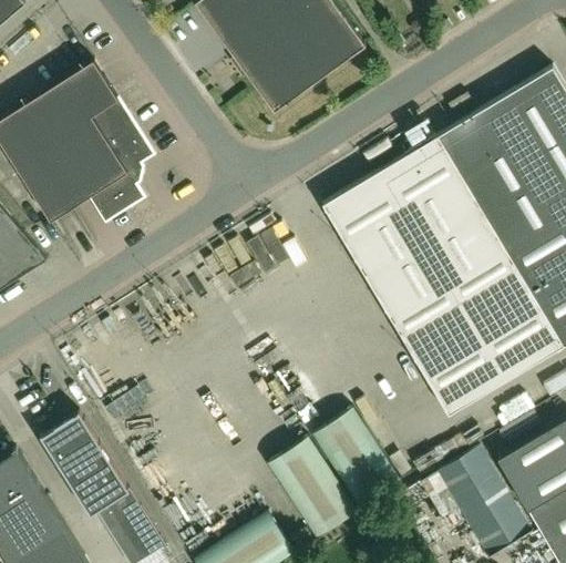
[(0,24),(26,3),(22,0),(0,0),(0,24)]
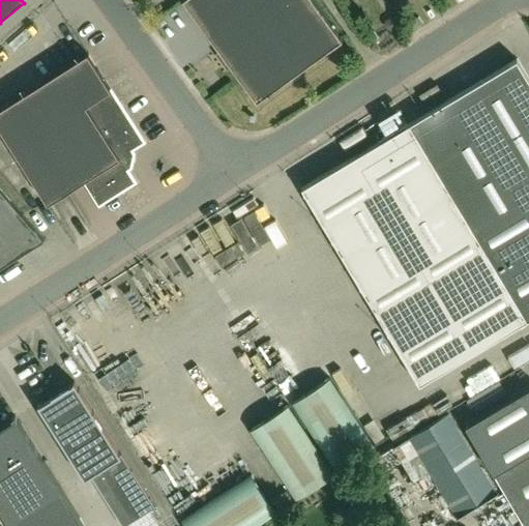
[(343,44),(311,0),(186,0),(182,3),(257,106),(343,44)]
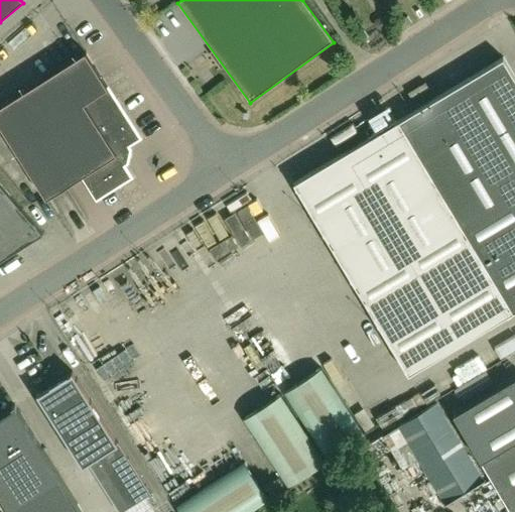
[(85,55),(0,109),(0,129),(46,202),(81,180),(96,205),(132,181),(124,168),(127,166),(130,153),(128,150),(140,142),(85,55)]
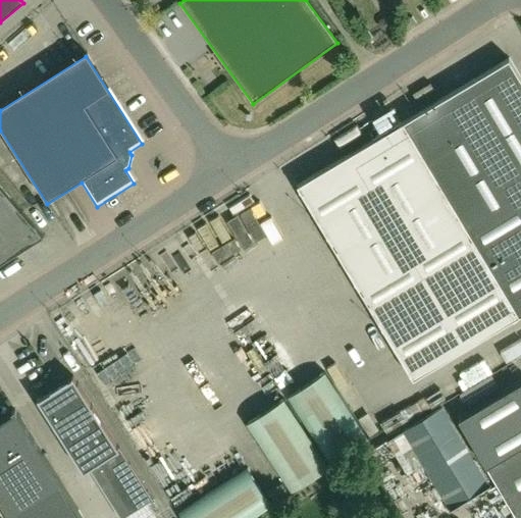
[(520,317),(520,81),(510,62),(404,125),(519,319),(520,317)]
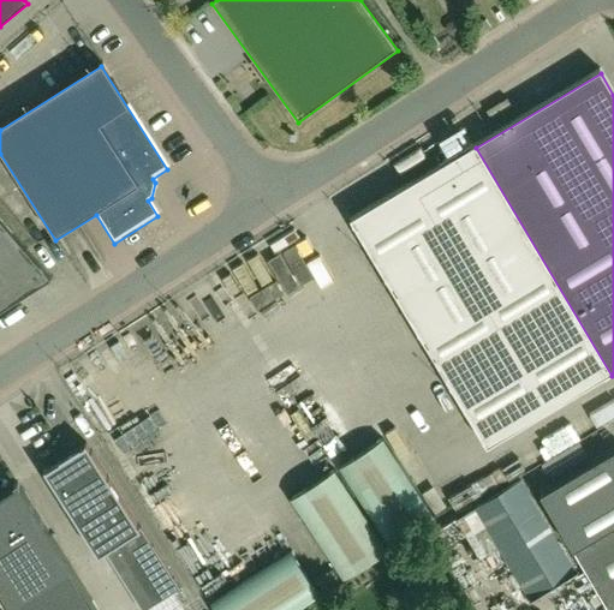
[(476,148),(421,180),(350,222),(486,450),(612,376),(476,148)]
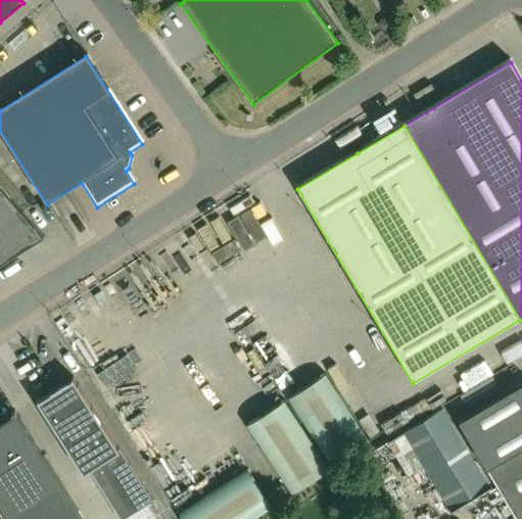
[(0,268),(43,241),(0,190),(0,268)]
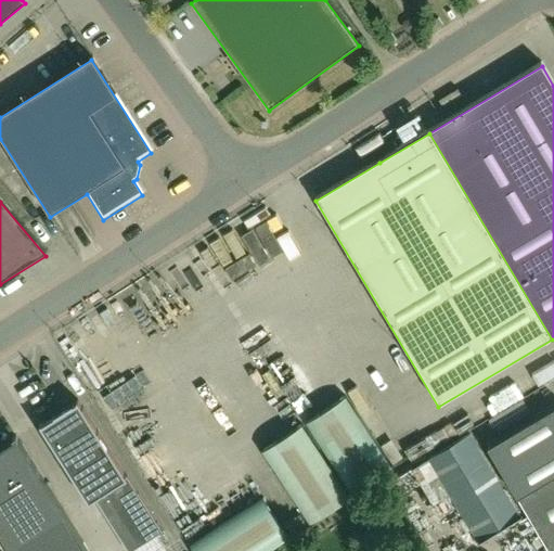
[(304,425),(351,499),(393,472),(345,398),(304,425)]
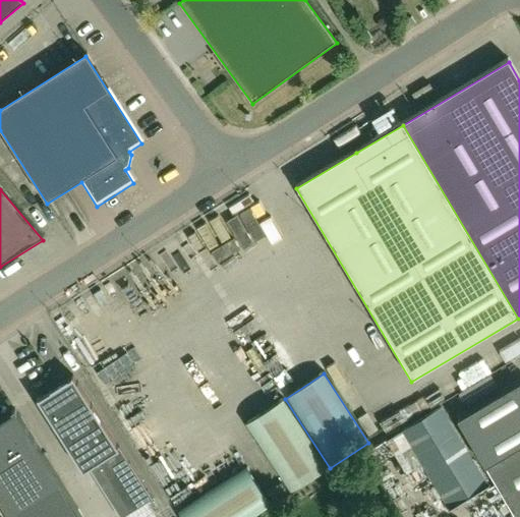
[(83,475),(88,472),(116,516),(127,516),(151,502),(72,380),(37,402),(83,475)]
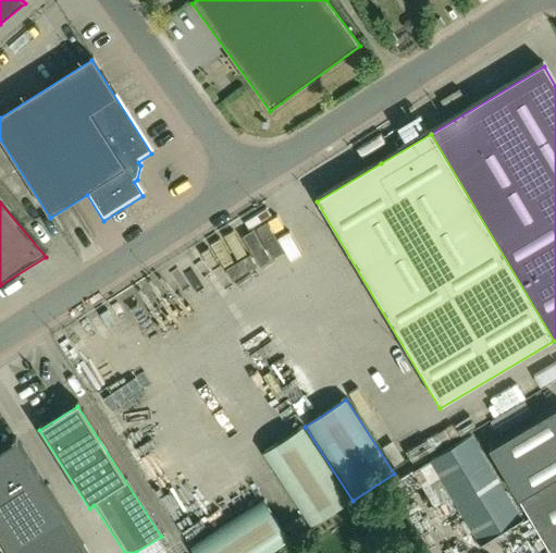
[(555,425),(508,455),(528,491),(555,474),(555,425)]
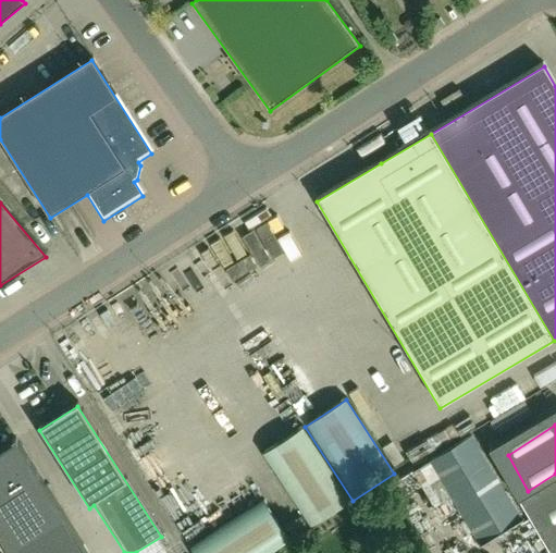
[(301,430),(261,455),(309,529),(349,503),(301,430)]
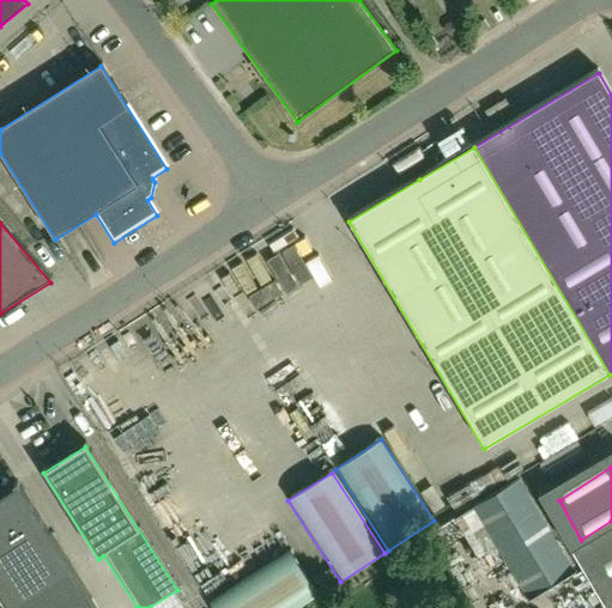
[(573,575),(519,484),(472,511),(526,601),(573,575)]
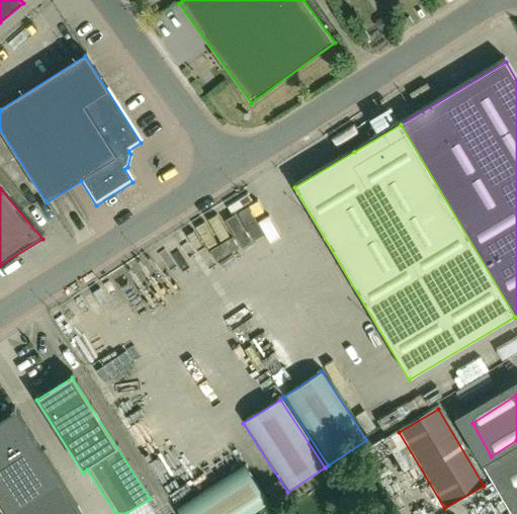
[(79,513),(59,482),(15,413),(0,422),(0,503),(6,513),(79,513)]
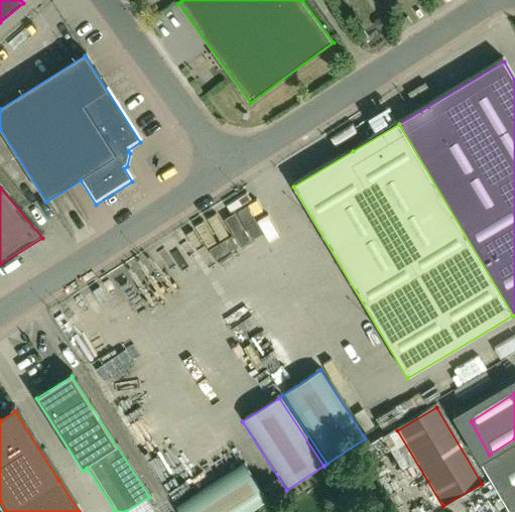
[(514,439),(482,460),(512,511),(514,509),(514,439)]
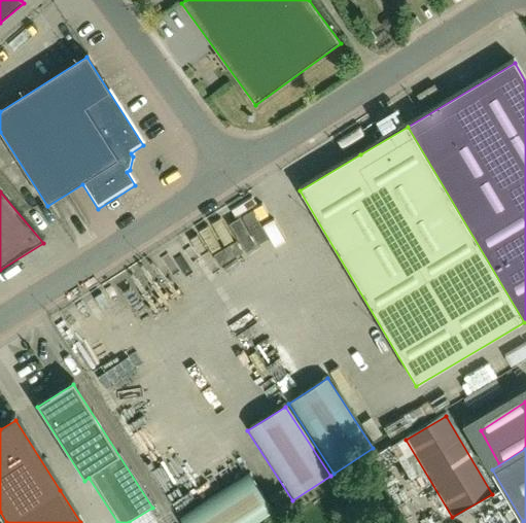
[(258,522),(274,514),(248,475),(177,521),(178,522),(258,522)]
